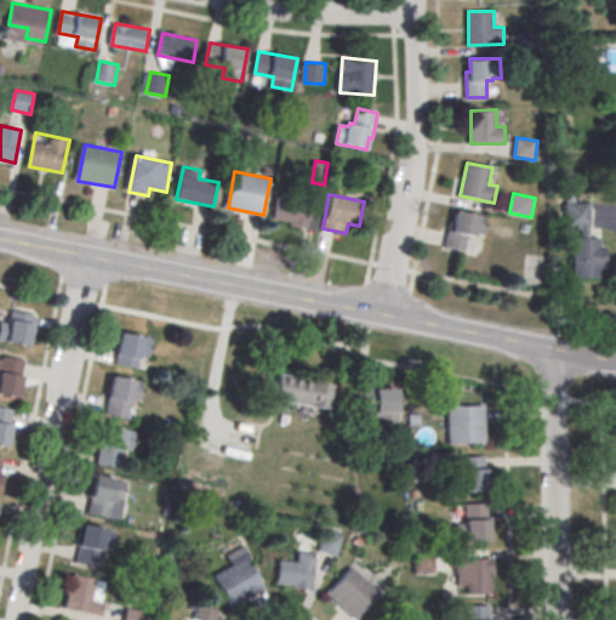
[(279,197),(323,205),(318,231),(292,226),(294,222),(275,219),(279,197)]
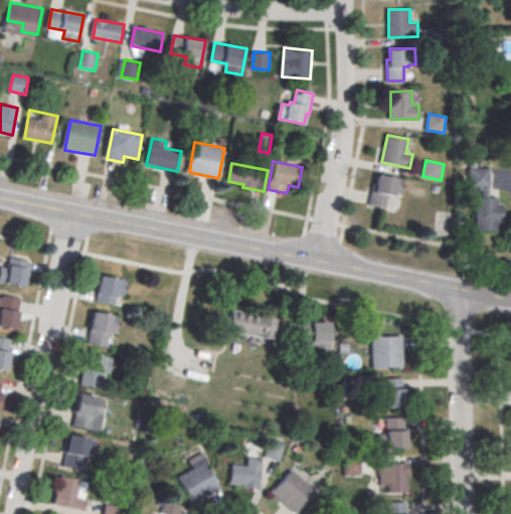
[(478,197),(479,230),(501,230),(501,222),(506,222),(505,203),(500,203),(500,197),(492,197),(491,188),(492,188),(492,178),(492,168),(471,168),(472,189),(484,189),(485,197),(478,197)]
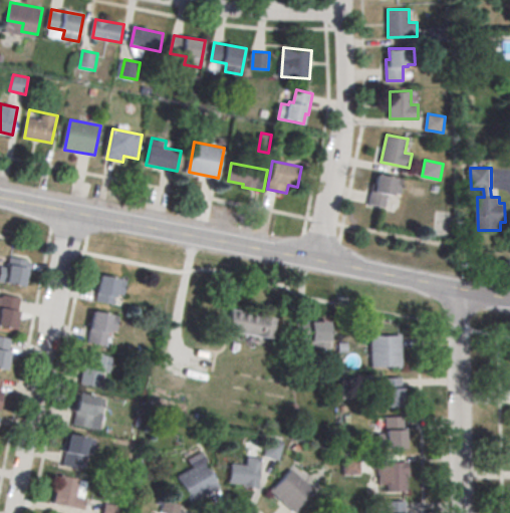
[(379,175),(404,180),(402,194),(395,192),(395,196),(389,195),(387,207),(370,205),(374,184),(377,185),(379,175)]
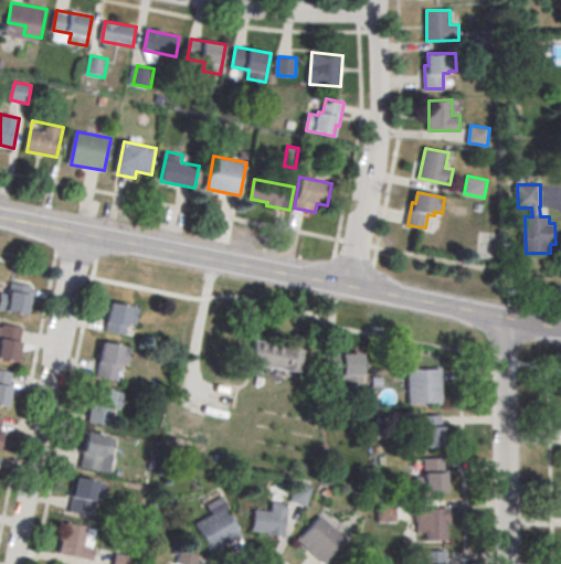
[(12,283),(33,287),(28,315),(0,309),(0,304),(2,293),(10,295),(12,283)]
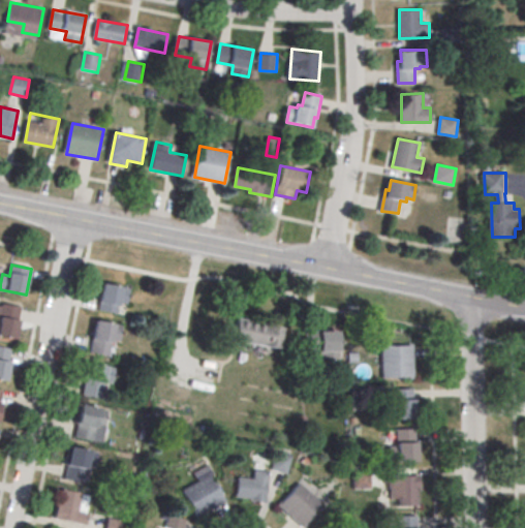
[(104,284),(99,310),(119,314),(121,302),(128,304),(131,289),(104,284)]
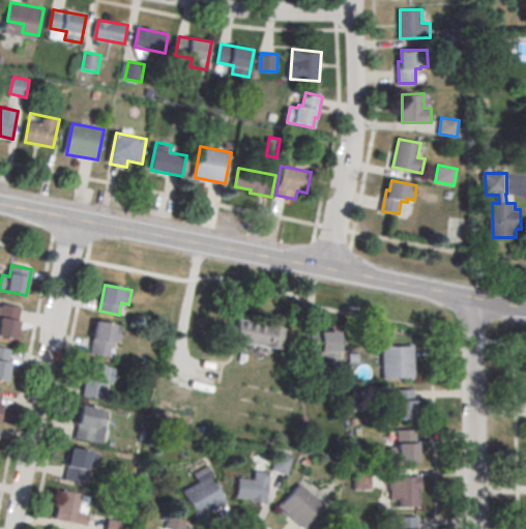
[(0,320),(4,303),(23,307),(17,340),(0,335),(0,320)]
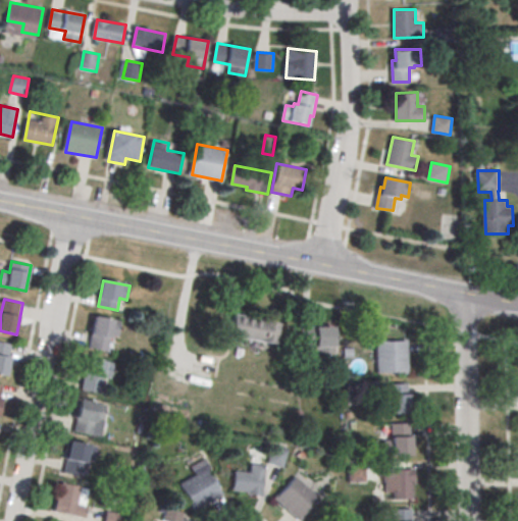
[(235,314),(280,323),(276,345),(230,335),(235,314)]
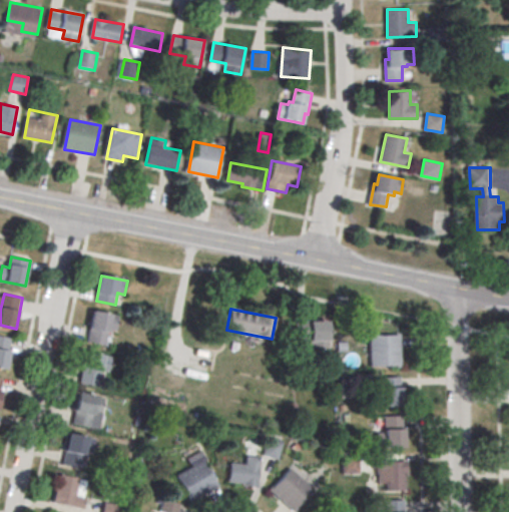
[(94,311),(88,342),(106,346),(110,329),(117,330),(120,316),(94,311)]
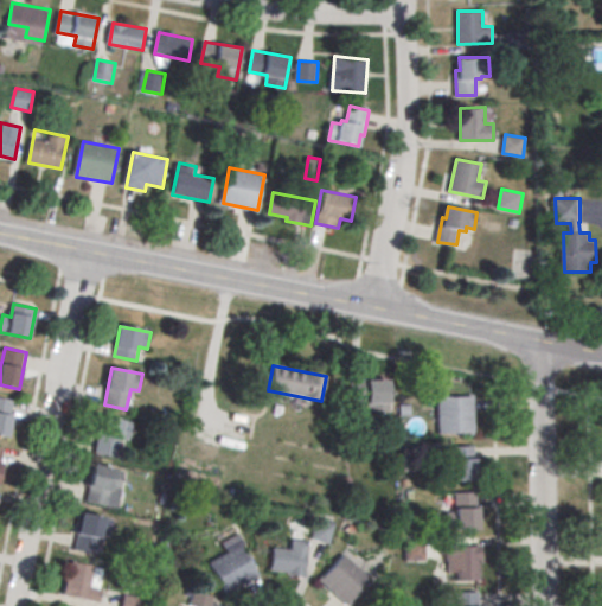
[(351,377),(352,408),(372,407),(372,413),(391,413),(391,381),(378,381),(378,377),(362,377),(351,377)]
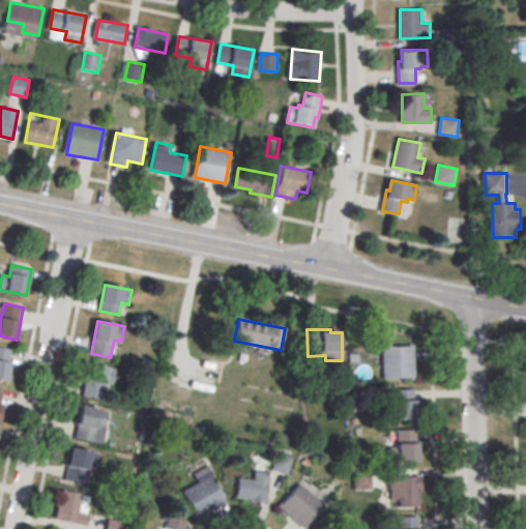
[(0,346),(15,349),(8,382),(0,380),(0,346)]
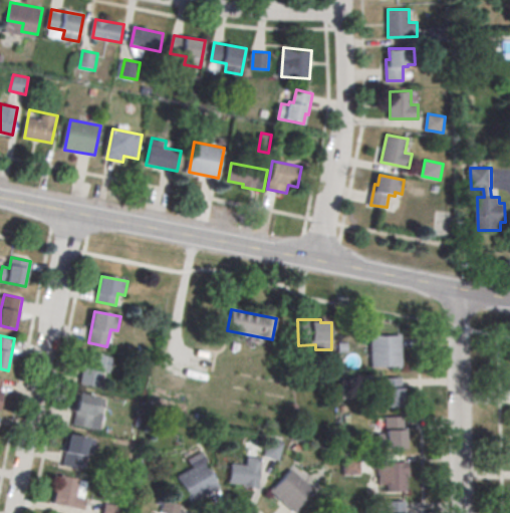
[(372,336),(403,335),(404,366),(373,367),(372,336)]
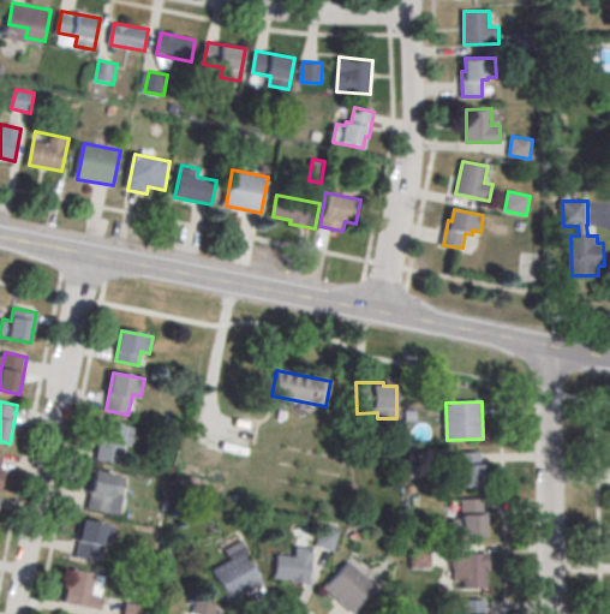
[(105,422),(97,459),(120,464),(124,443),(132,445),(136,428),(105,422)]
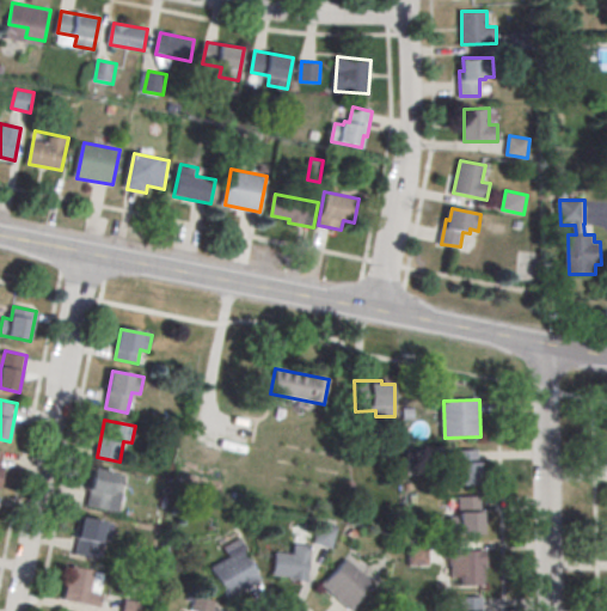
[(458,448),(482,447),(482,486),(451,486),(449,468),(459,468),(458,448)]
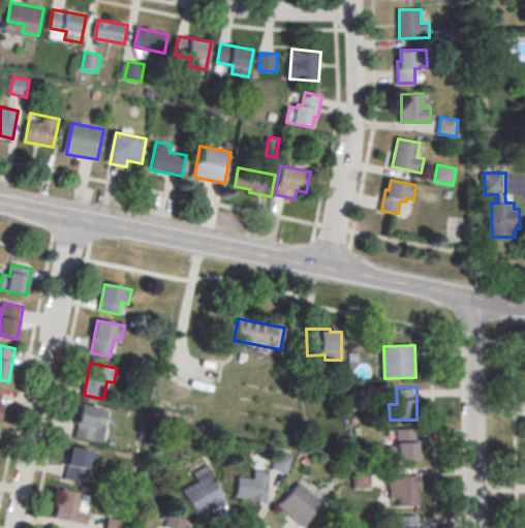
[(110,407),(81,403),(75,436),(104,440),(110,407)]
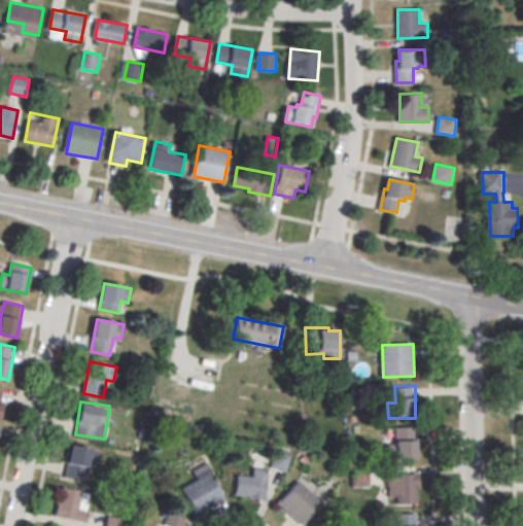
[(396,427),(417,427),(417,459),(390,460),(389,445),(397,445),(396,427)]
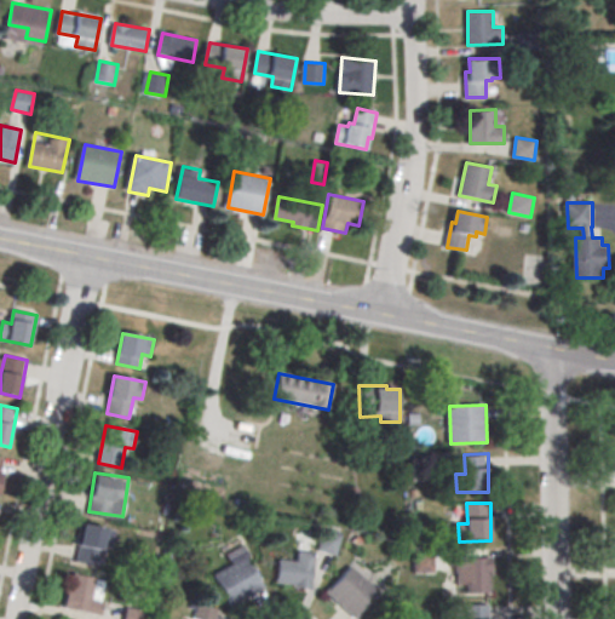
[(85,525),(78,562),(101,567),(104,546),(113,549),(116,532),(85,525)]
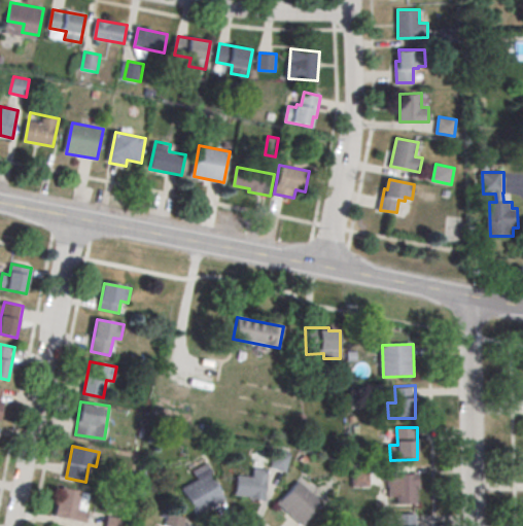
[(288,472),(292,455),(277,451),(272,467),(288,472)]
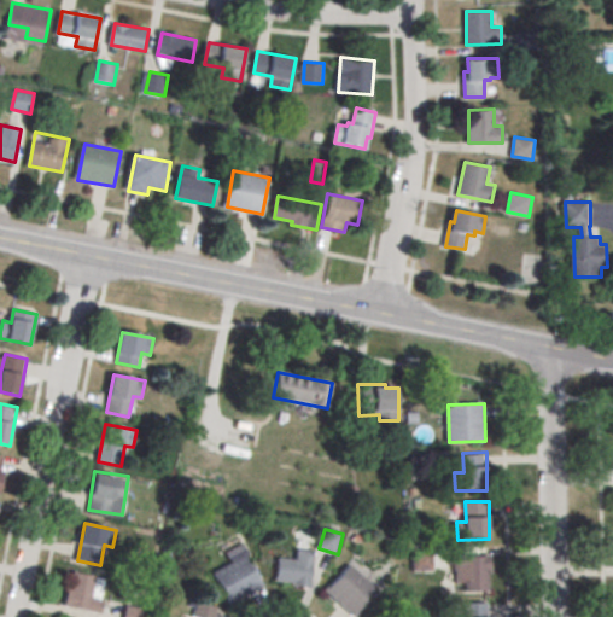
[(216,574),(233,604),(266,586),(249,556),(251,554),(245,543),(228,553),(233,563),(216,574)]
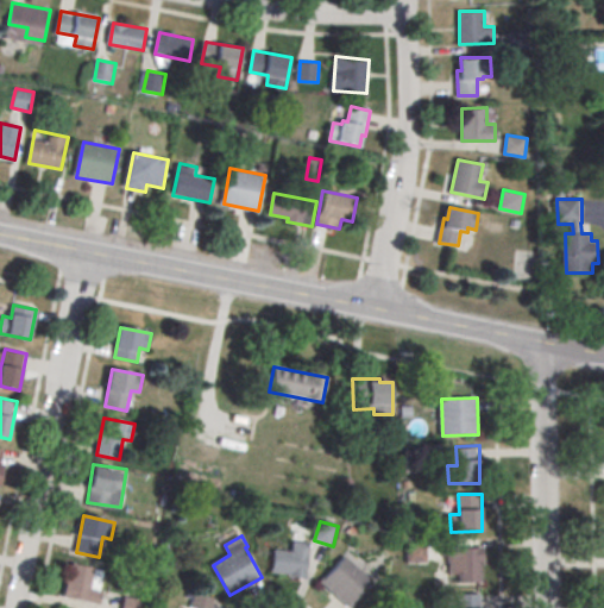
[(295,540),(312,543),(308,580),(290,577),(291,575),(274,572),(276,550),(294,551),(295,540)]
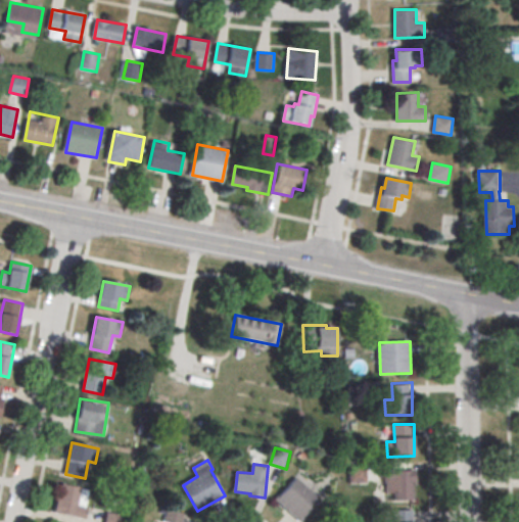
[(351,467),(369,467),(369,481),(352,482),(351,467)]
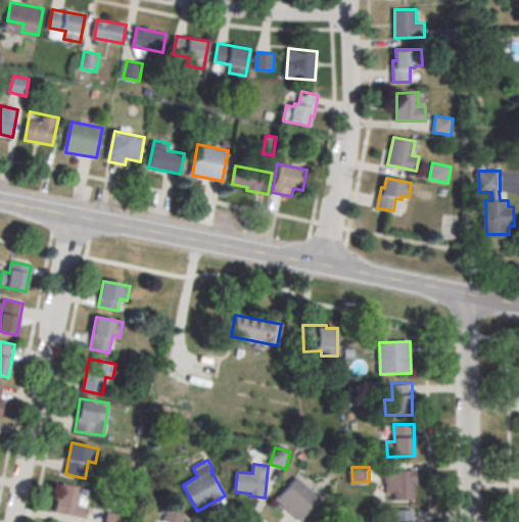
[(396,502),(416,501),(416,469),(386,470),(386,481),(396,481),(396,502)]
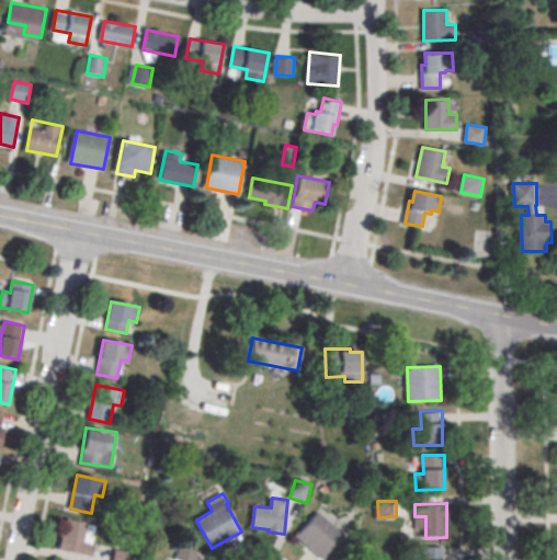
[(319,512),(297,536),(322,559),(344,535),(319,512)]
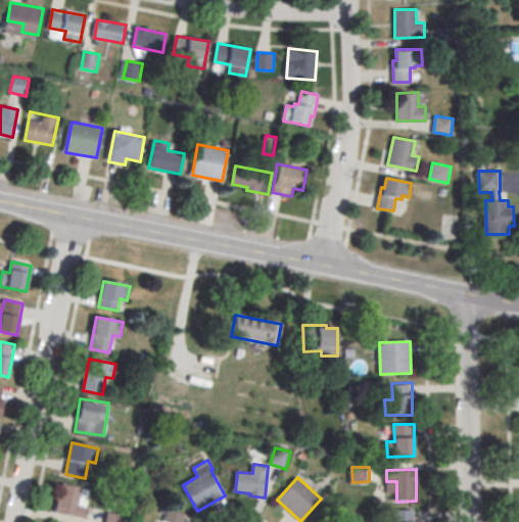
[(83,486),(63,481),(56,510),(87,518),(90,507),(79,504),(83,486)]
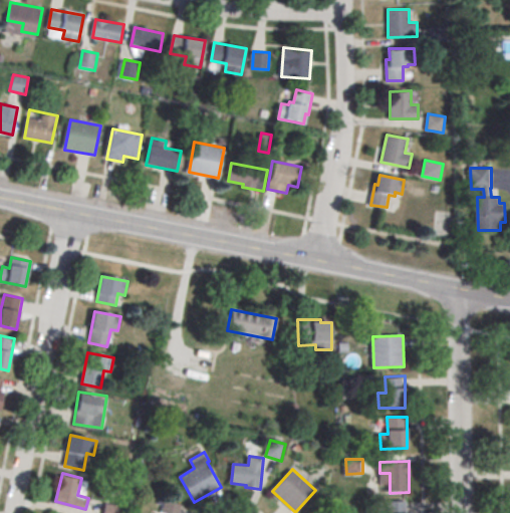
[(163,512),(167,500),(184,505),(181,512),(163,512)]
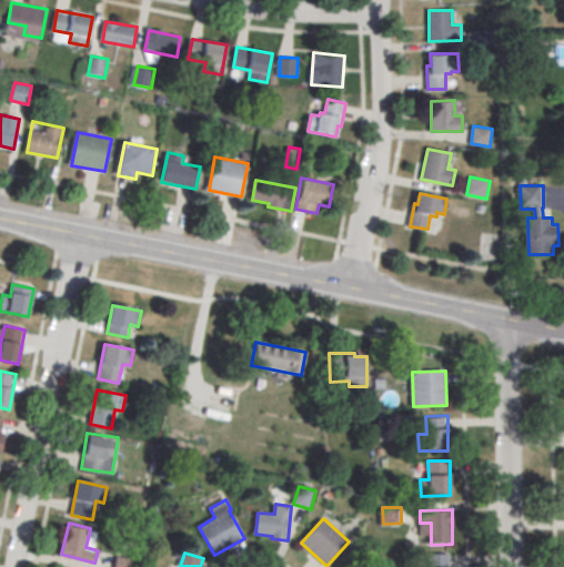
[(430,566),(430,555),(451,554),(451,566),(430,566)]
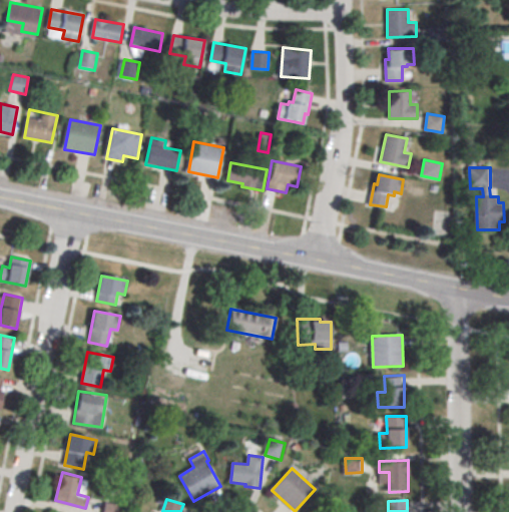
[(121,511),(122,502),(106,502),(105,511),(121,511)]
